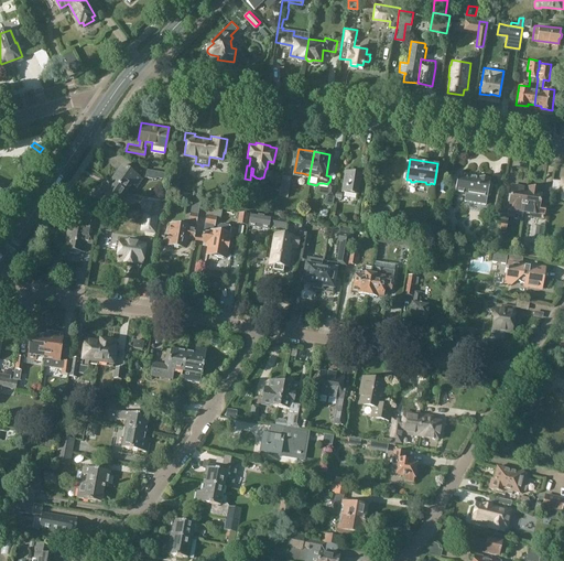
[(122,163),(111,179),(127,189),(131,182),(136,185),(142,176),(122,163)]
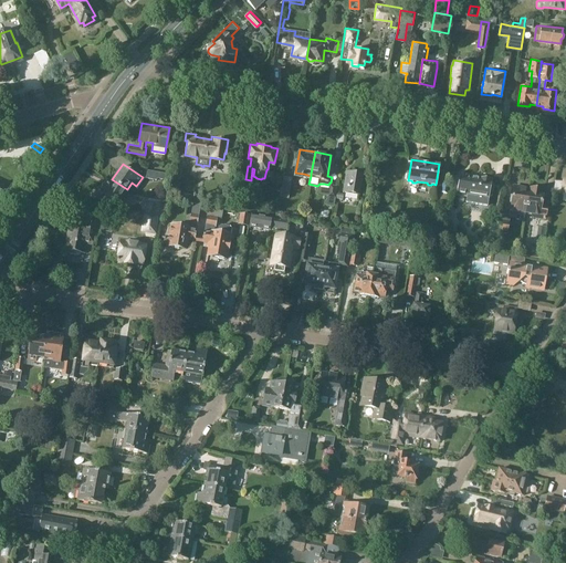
[(166,170),(157,169),(145,167),(144,175),(157,177),(157,176),(165,178),(166,170)]
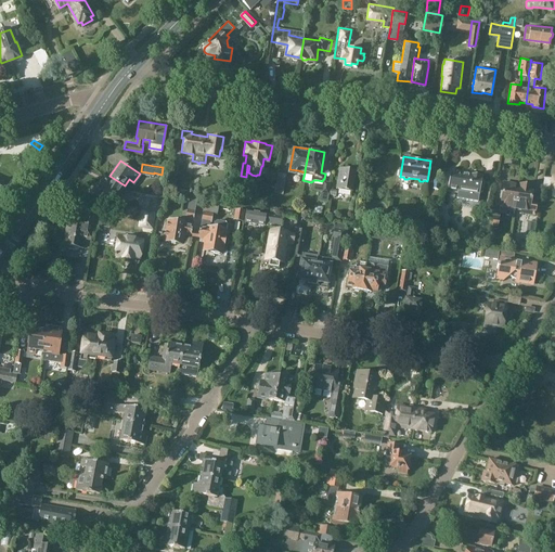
[(340,166),(339,170),(337,185),(352,188),(356,168),(340,166)]
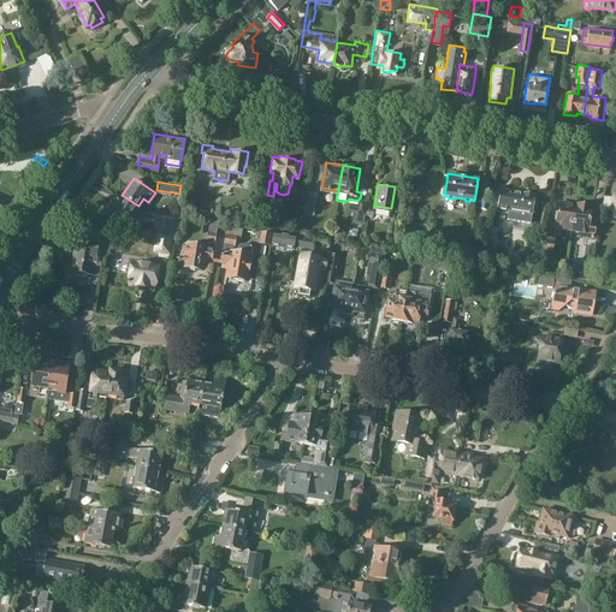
[(497,209),(508,211),(507,218),(531,221),(532,212),(535,211),(535,205),(537,201),(534,198),(535,194),(522,191),(522,189),(504,186),(504,192),(499,191),(497,209)]
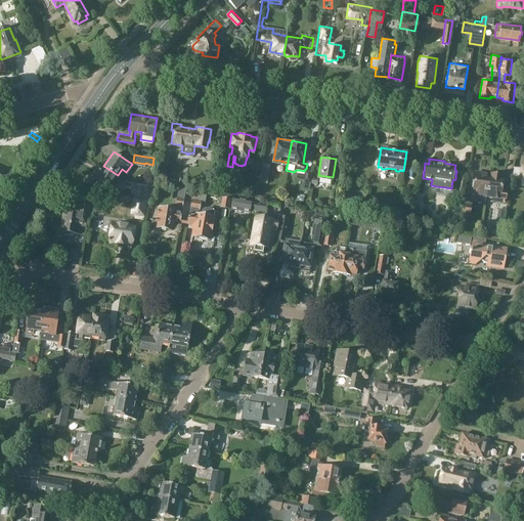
[(270,163),(262,161),(259,180),(267,181),(270,163)]
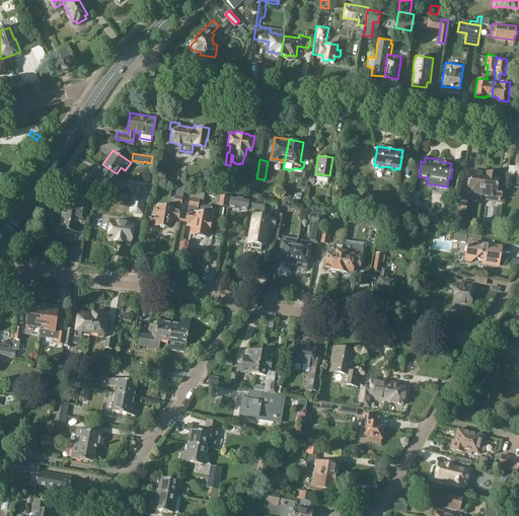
[(506,174),(516,175),(516,176),(518,176),(518,162),(517,163),(517,164),(508,163),(506,174)]
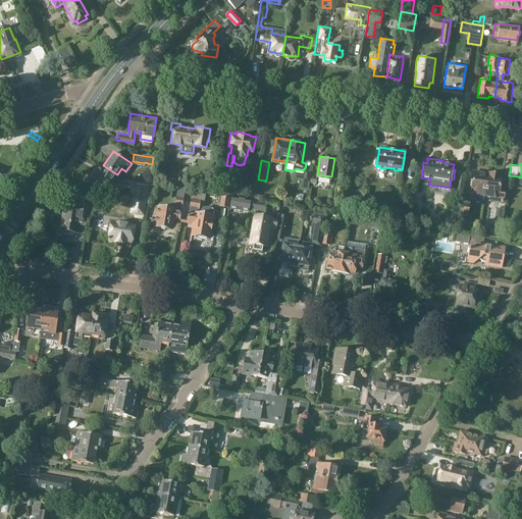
[(109,187),(117,174),(103,165),(101,169),(99,168),(98,169),(95,167),(88,178),(96,185),(99,179),(109,187)]
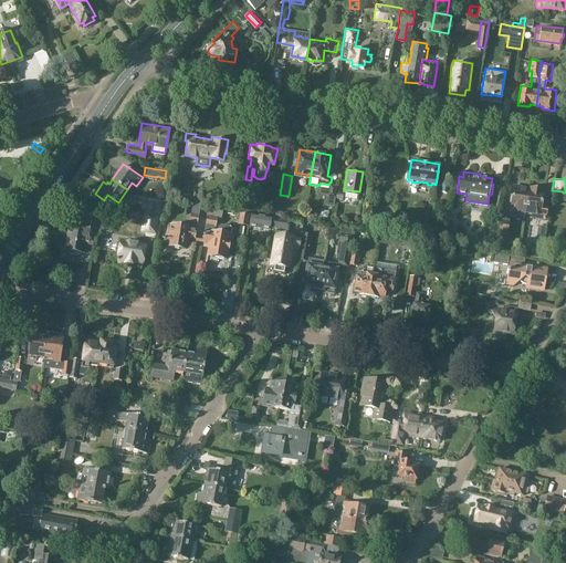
[(178,195),(180,180),(173,179),(170,194),(178,195)]
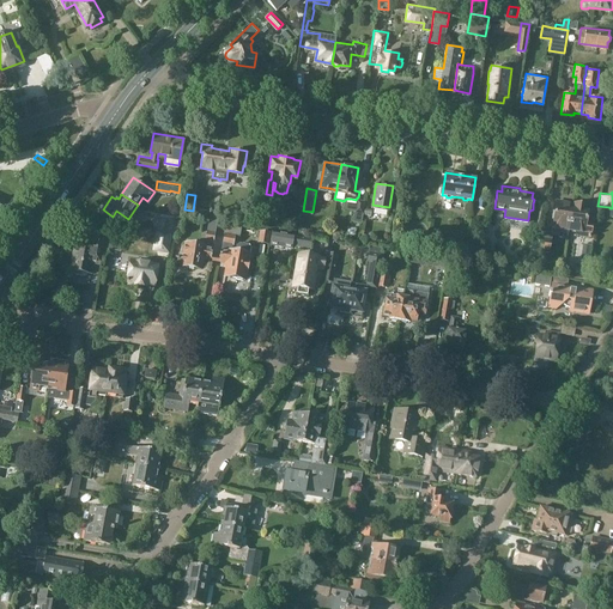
[(357,198),(356,200),(353,220),(362,221),(363,213),(364,207),(365,199),(358,198),(357,198)]
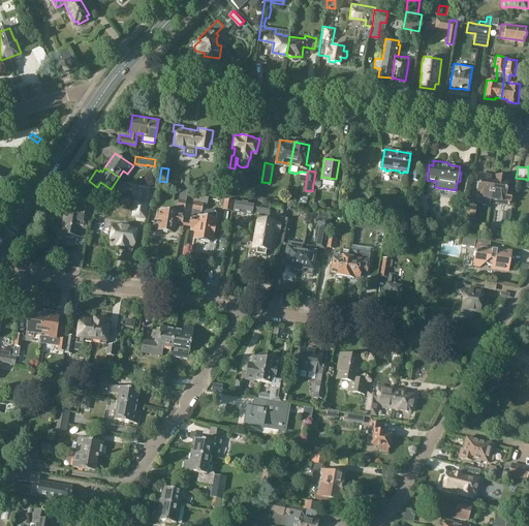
[(468,205),(475,206),(476,200),(483,202),(483,196),(491,197),(494,174),(480,172),(476,196),(469,195),(468,205)]
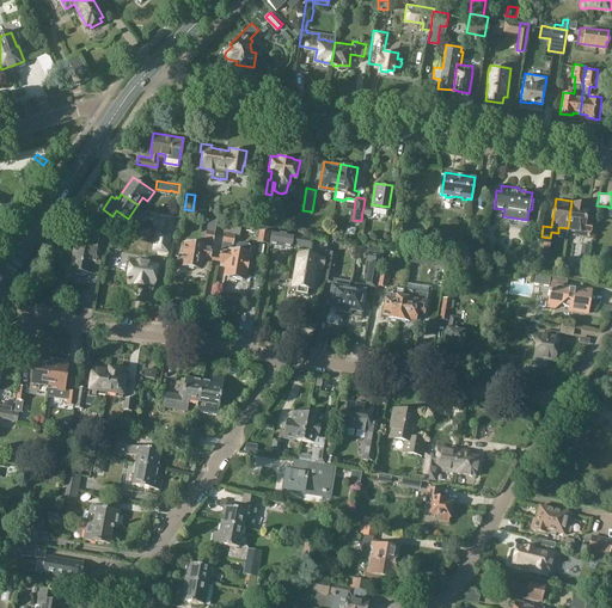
[(571,201),(568,228),(576,229),(576,232),(589,234),(592,220),(586,220),(588,203),(571,201)]
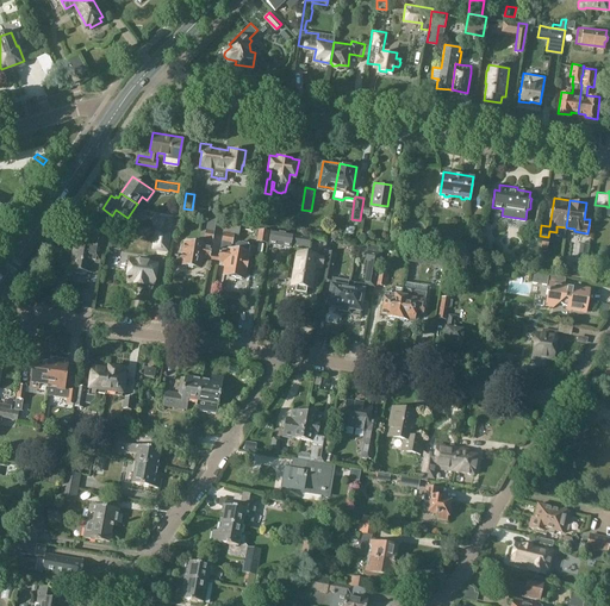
[(160,214),(157,229),(170,231),(176,231),(178,225),(179,225),(180,217),(174,216),(160,213),(160,214)]
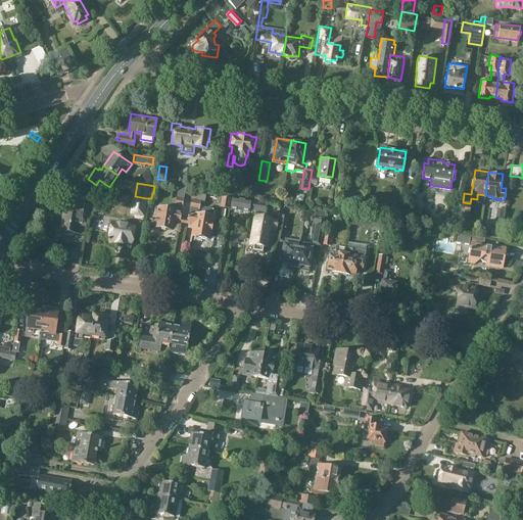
[(156,224),(160,224),(160,225),(161,227),(165,228),(167,227),(167,226),(172,226),(173,219),(180,220),(182,211),(184,196),(177,194),(176,205),(179,205),(178,210),(175,210),(175,208),(157,205),(156,213),(157,216),(156,224)]
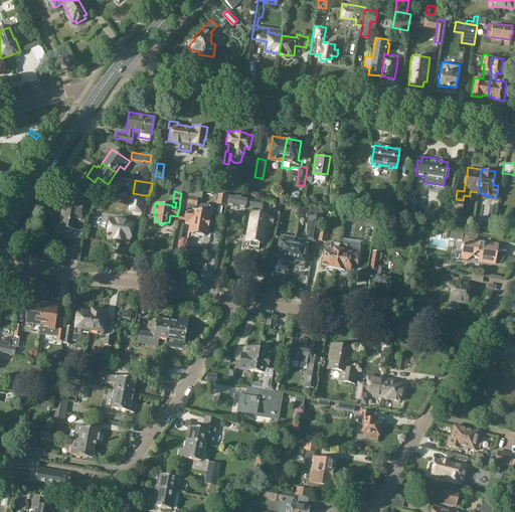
[(218,191),(216,202),(225,204),(226,193),(218,191)]
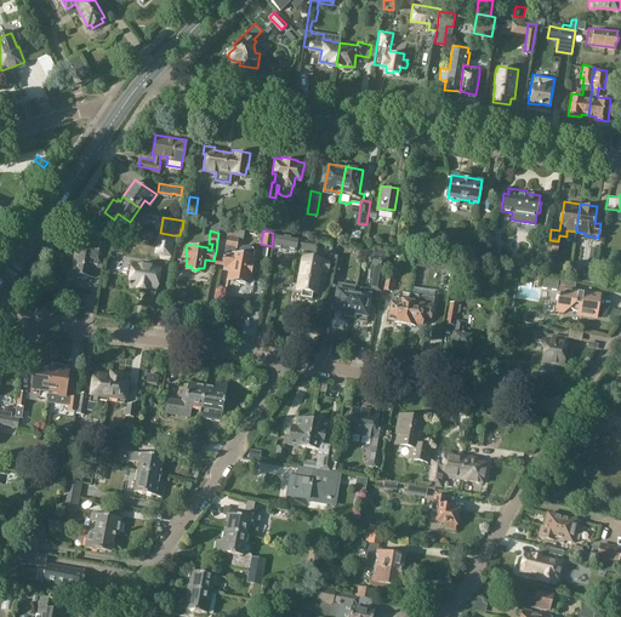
[(275,232),(273,246),(296,250),(296,247),(315,250),(317,239),(298,236),(298,235),(275,232)]
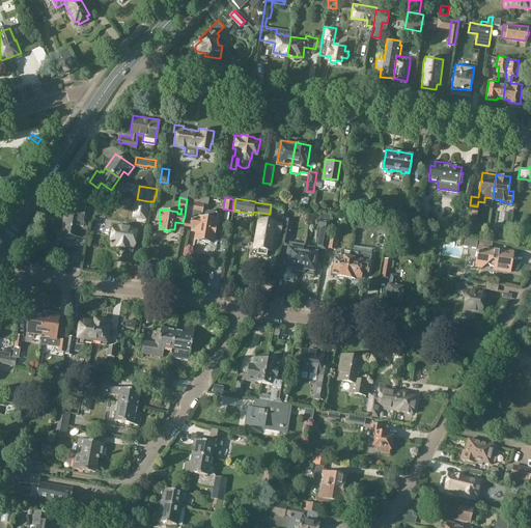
[(146,217),(148,201),(137,199),(135,199),(133,216),(146,217)]
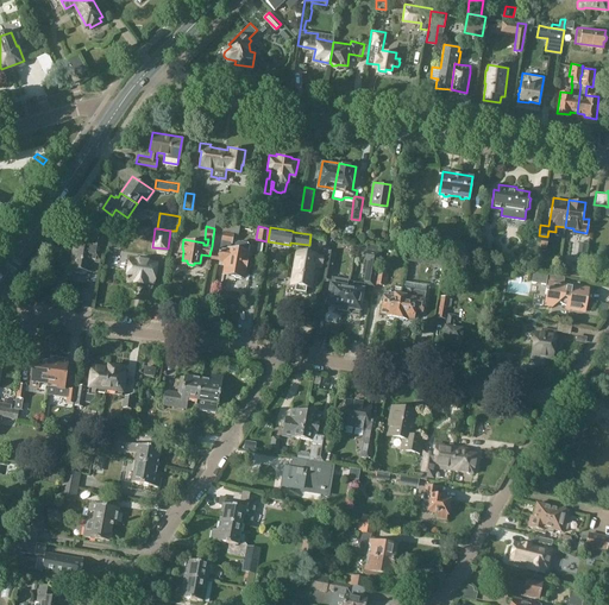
[(218,257),(226,258),(224,271),(233,273),(236,275),(240,276),(243,275),(245,263),(248,260),(249,250),(230,247),(231,243),(232,243),(234,232),(223,229),(218,257)]
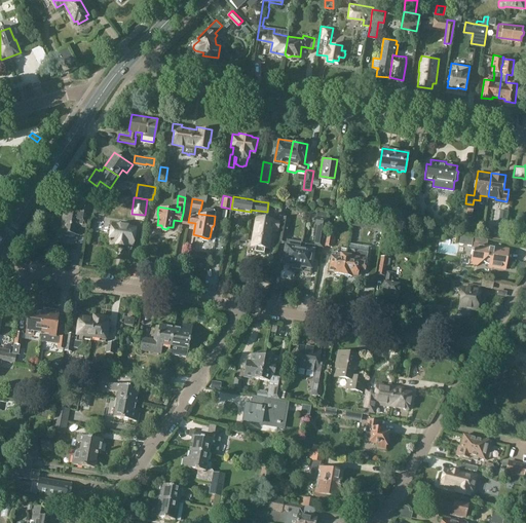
[(60,230),(62,230),(65,233),(73,235),(76,233),(78,233),(80,224),(87,226),(91,203),(79,202),(78,202),(83,203),(83,207),(68,203),(66,206),(66,208),(64,207),(60,230)]
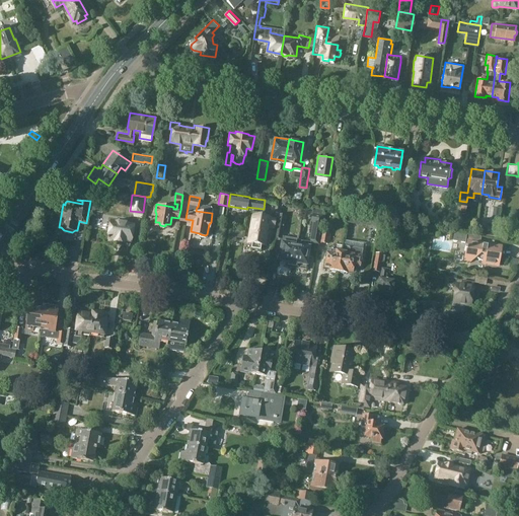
[(466,202),(459,201),(457,201),(456,211),(465,213),(466,202)]
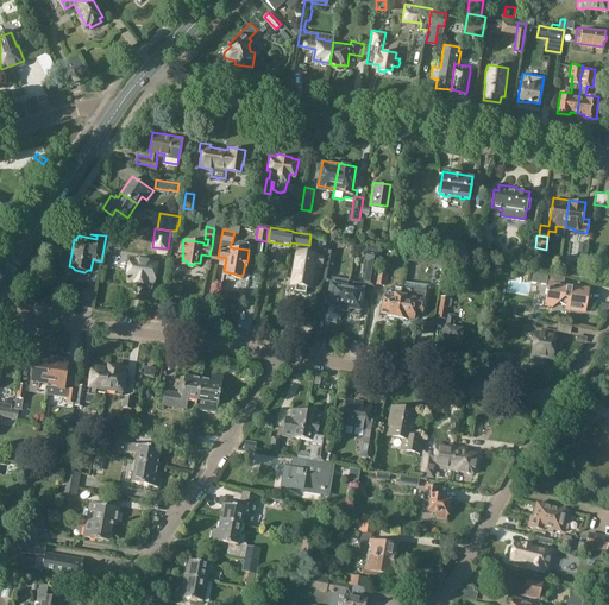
[(460,240),(457,258),(472,260),(475,244),(460,240)]
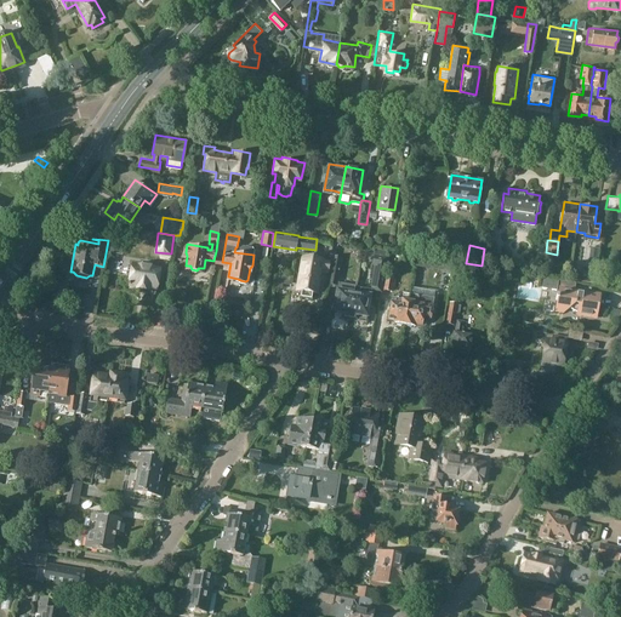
[(370,289),(371,289),(382,291),(389,250),(375,247),(371,264),(375,264),(372,278),(370,287),(370,289)]
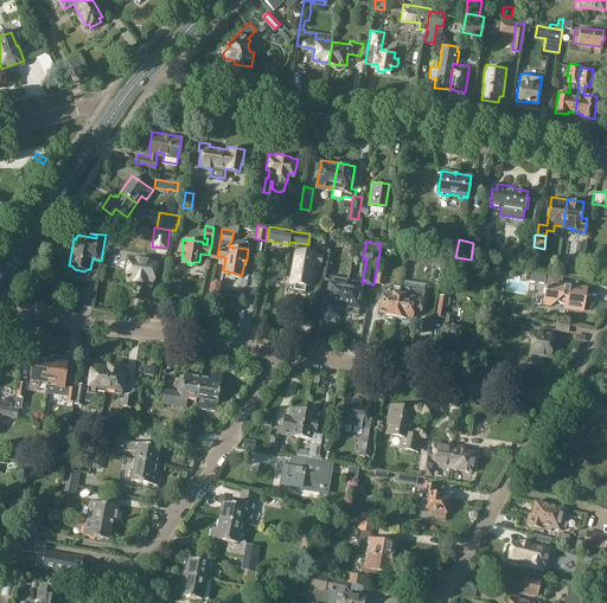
[(326,248),(320,276),(328,277),(334,249),(326,248)]
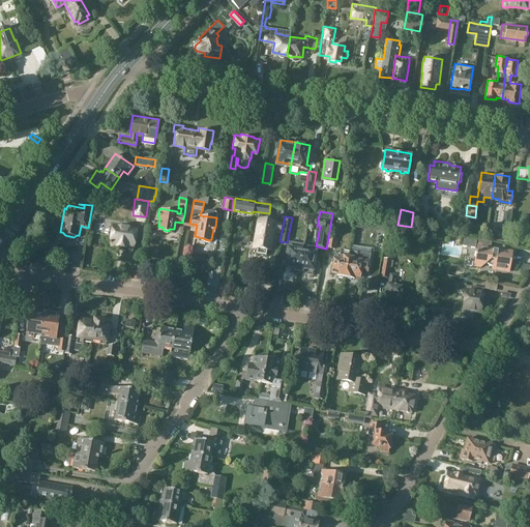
[(270,249),(273,230),(278,231),(280,223),(258,218),(254,246),(257,246),(256,252),(266,254),(266,249),(270,249)]
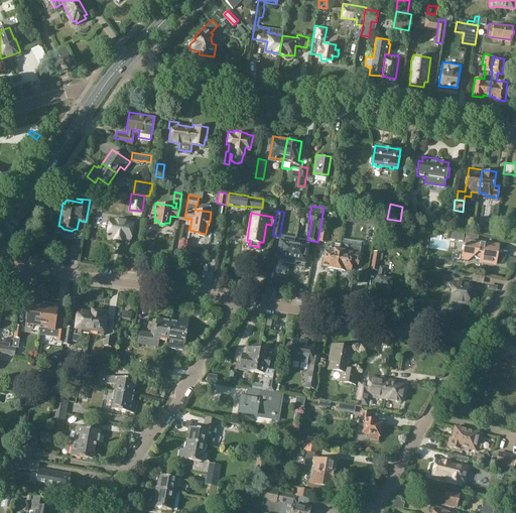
[(347,213),(346,220),(364,223),(365,216),(347,213)]
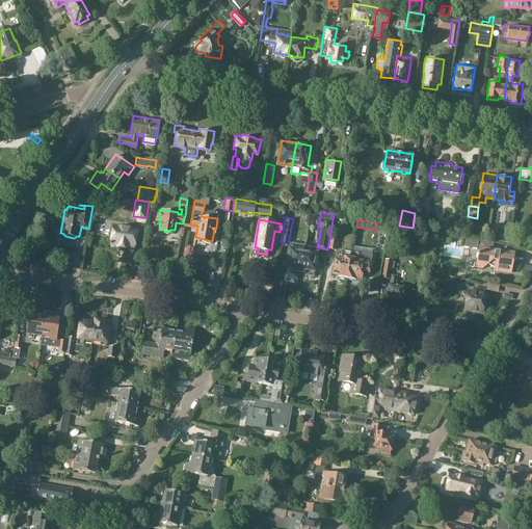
[(134,245),(137,228),(113,223),(110,241),(117,243),(116,245),(127,246),(127,244),(134,245)]
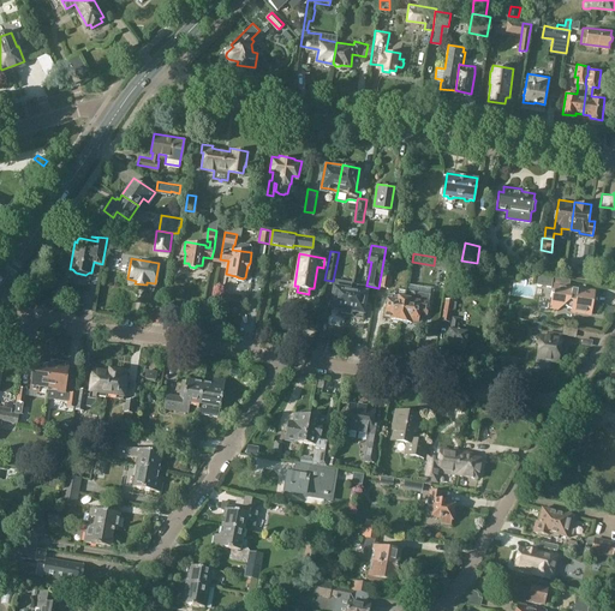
[(589,263),(571,261),(569,276),(586,279),(589,263)]
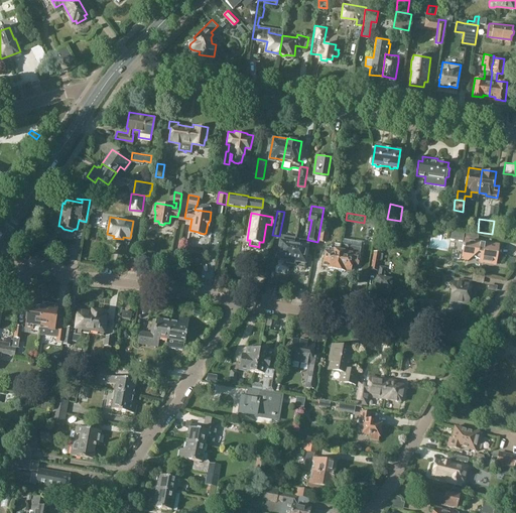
[(317,239),(326,241),(329,228),(320,227),(317,239)]
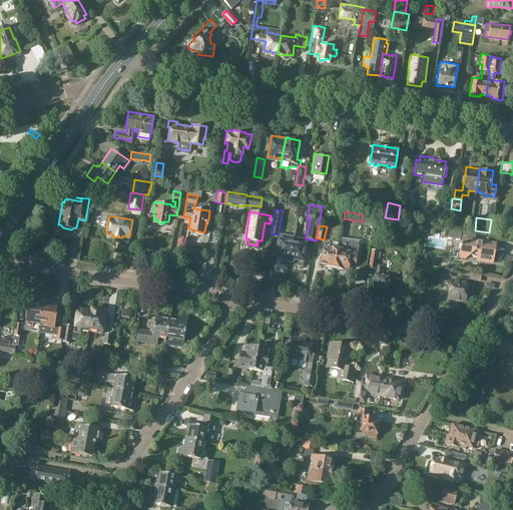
[(448,236),(460,238),(462,229),(449,227),(448,236)]
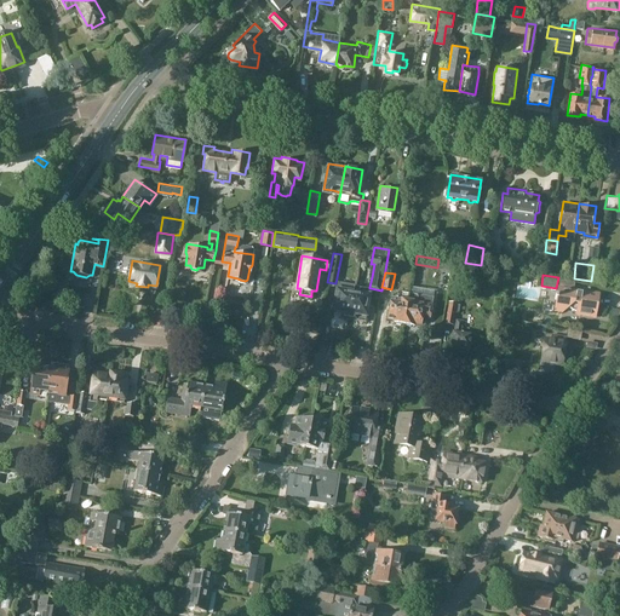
[(340,315),(348,316),(354,285),(344,283),(344,288),(336,287),(333,308),(342,309),(340,315)]
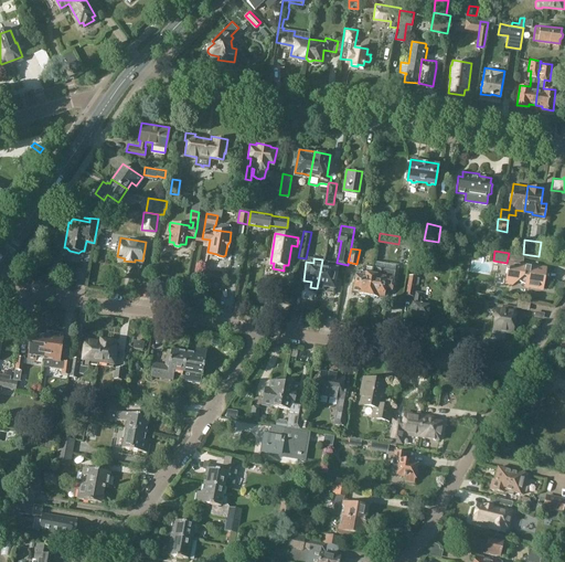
[(322,260),(317,288),(332,290),(333,286),(338,263),(337,263),(337,262),(322,260)]
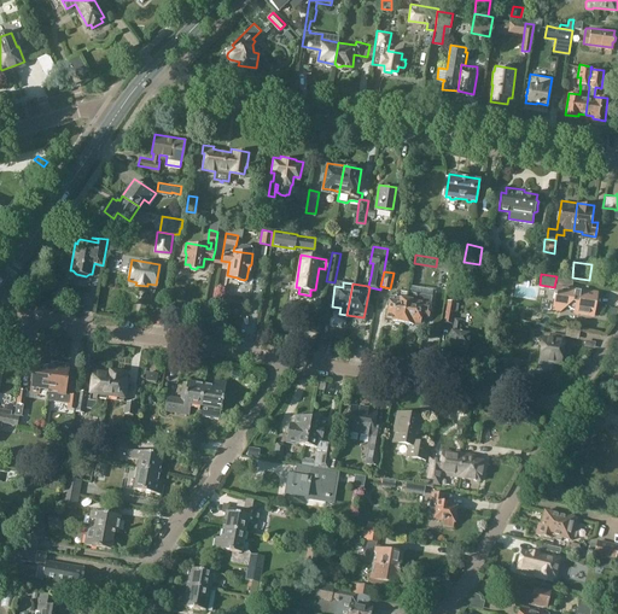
[(558,296),(557,302),(570,304),(577,309),(594,313),(598,297),(594,296),(595,292),(559,286),(558,292),(557,292),(555,296),(558,296)]
